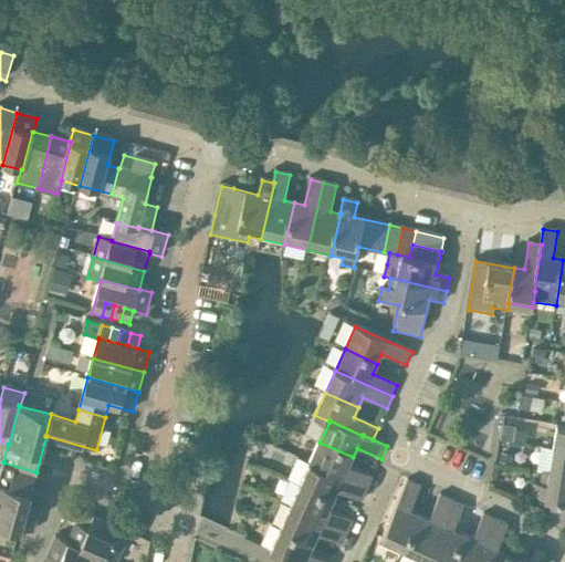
[(564,427),(557,427),(554,451),(564,453),(564,427)]
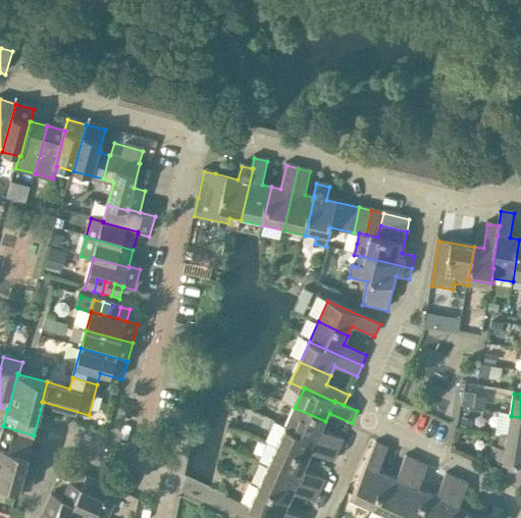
[(325,421),(295,408),(285,427),(339,452),(344,441),(321,430),(325,421)]
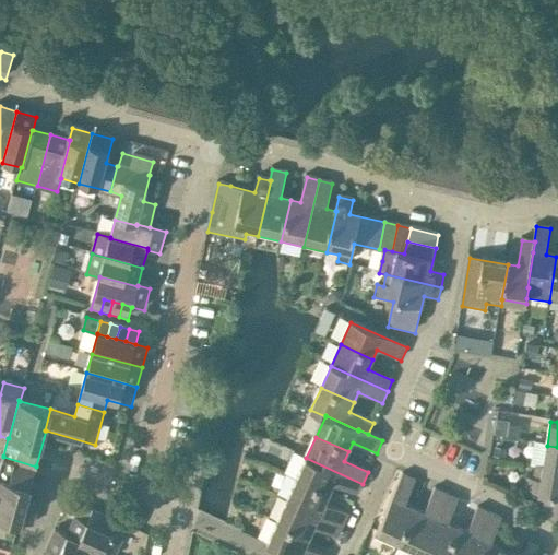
[(557,447),(547,446),(543,468),(543,469),(557,471),(557,447)]
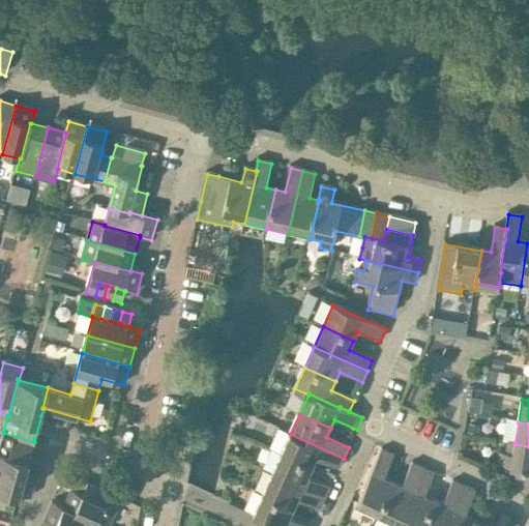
[(29,460),(34,442),(3,433),(0,442),(0,490),(20,496),(22,487),(34,490),(41,463),(29,460)]
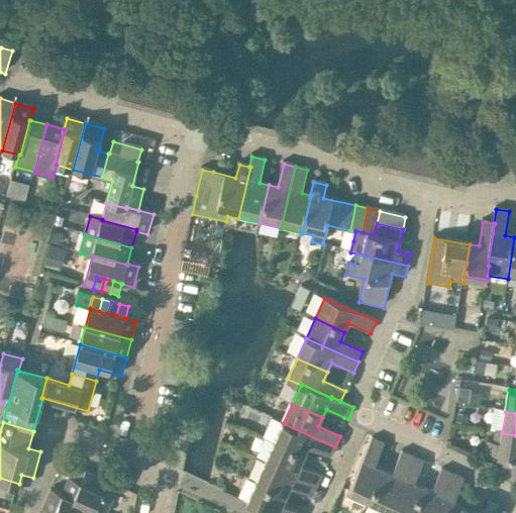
[(283,423),(275,443),(305,457),(308,448),(330,458),(335,447),(283,423)]
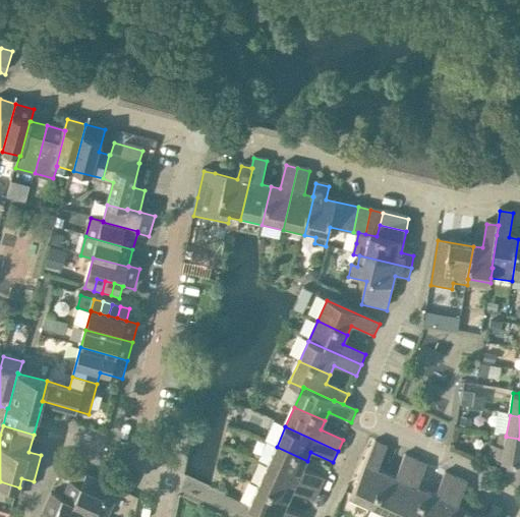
[(509,461),(507,471),(519,473),(519,439),(506,437),(506,436),(500,435),(499,447),(493,446),(490,458),(509,461)]
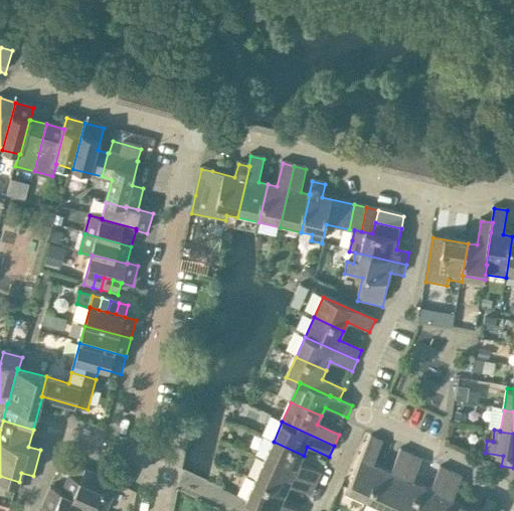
[(371,438),(345,495),(365,504),(368,499),(382,469),(373,465),(383,443),(371,438)]
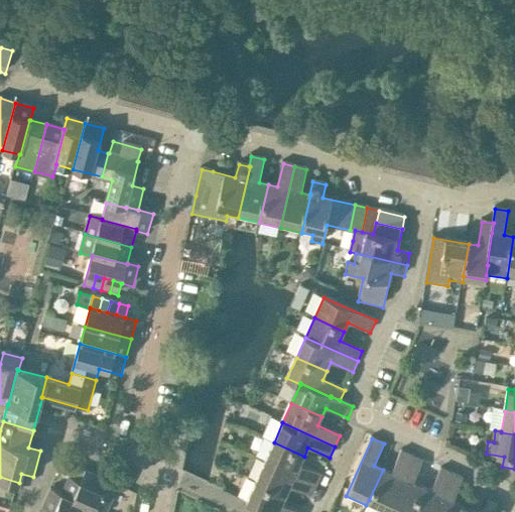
[(304,457),(274,442),(265,463),(317,486),(322,476),(300,466),(304,457)]
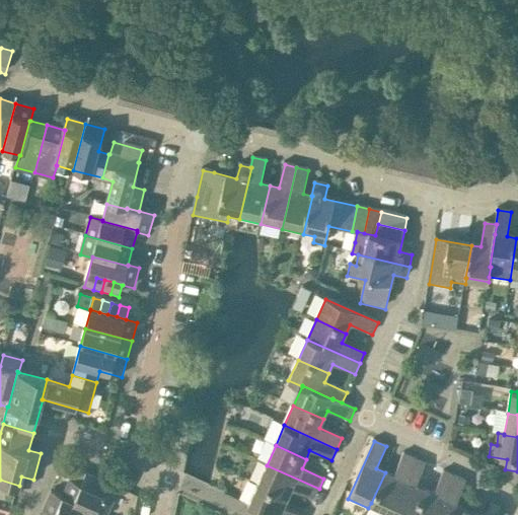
[(394,476),(385,472),(371,503),(368,508),(381,514),(391,514),(392,512),(391,512),(415,459),(404,454),(394,476)]
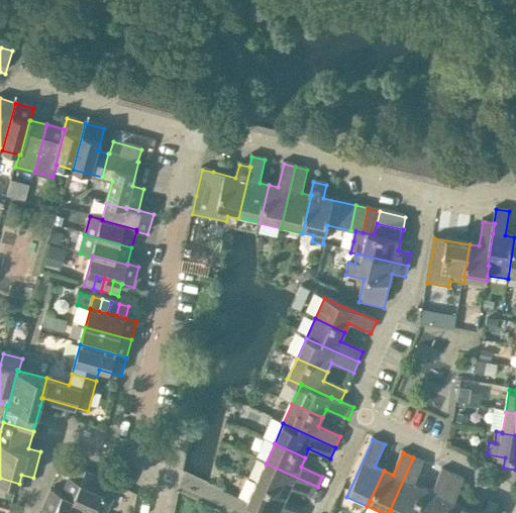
[(412,512),(423,489),(415,485),(424,463),(413,457),(390,510),(391,510),(390,512),(412,512)]
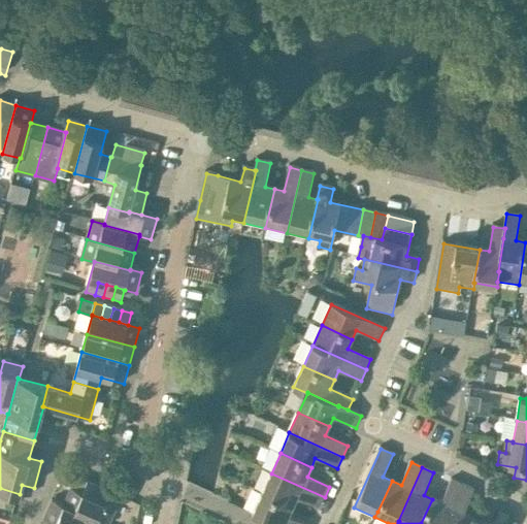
[(271,473),(262,494),(293,508),(297,499),(320,509),(325,497),(271,473)]
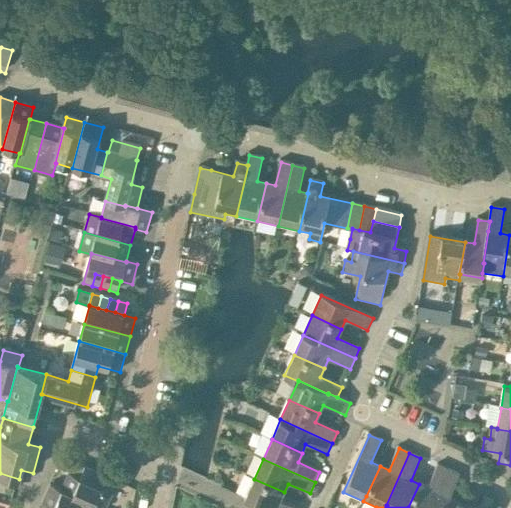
[(77,478),(82,467),(74,463),(69,474),(77,478)]
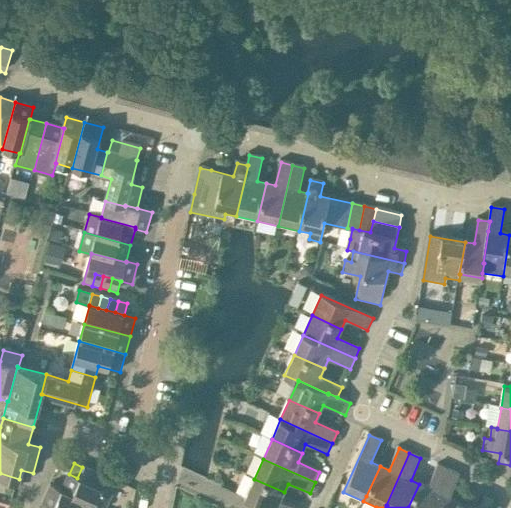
[(510,465),(498,463),(496,476),(510,478),(510,465)]
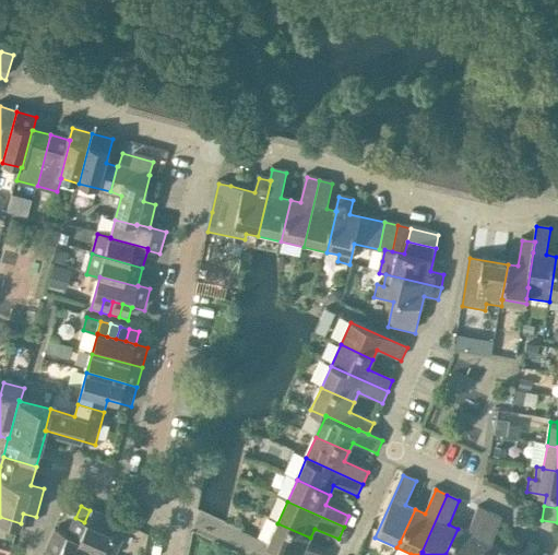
[(458,529),(446,554),(472,554),(490,515),(478,509),(467,533),(458,529)]
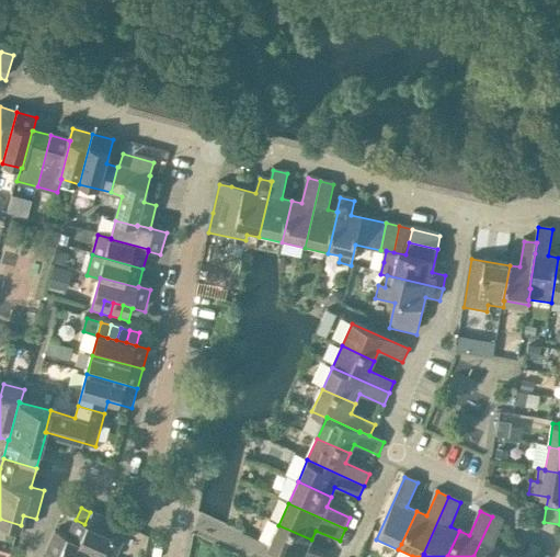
[(100,516),(90,512),(84,524),(94,529),(100,516)]
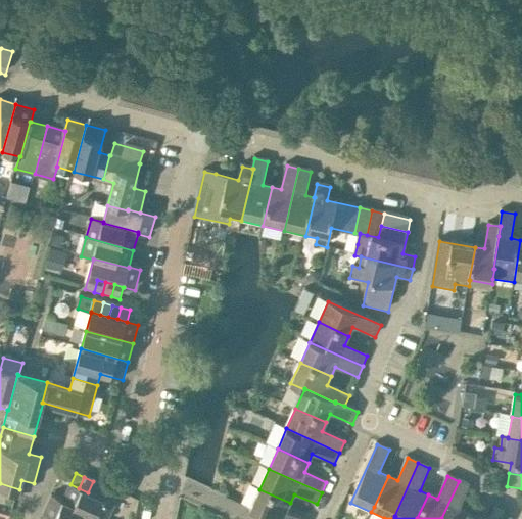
[(31,492),(34,483),(21,480),(19,489),(31,492)]
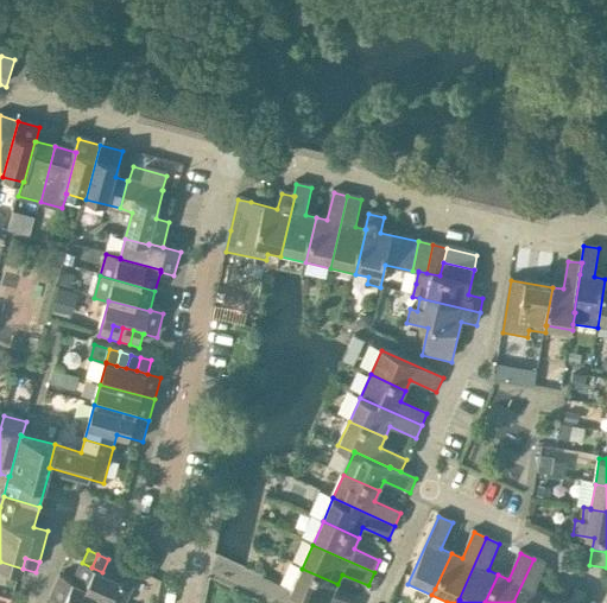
[(118,563),(108,559),(102,572),(112,577),(118,563)]
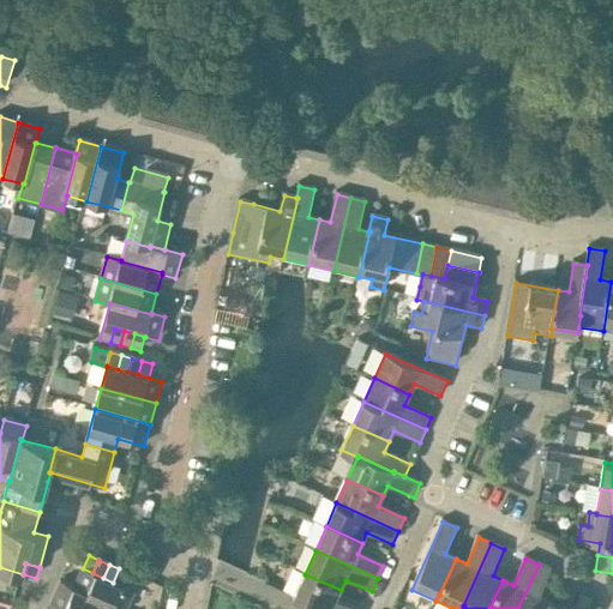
[(547,608),(551,602),(540,597),(552,571),(539,565),(518,608),(547,608)]
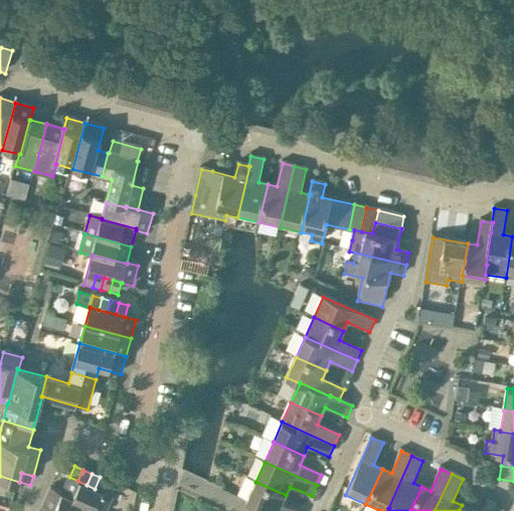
[(87,485),(77,481),(69,477),(62,494),(62,495),(95,510),(107,510),(119,486),(100,477),(95,489),(87,485)]
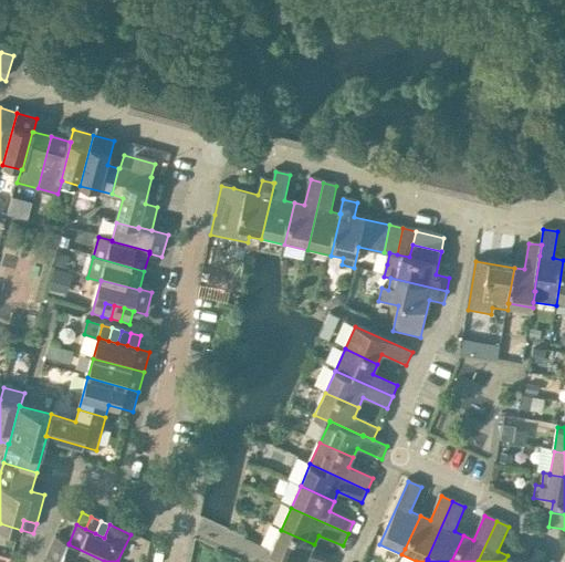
[(310,554),(314,544),(281,530),(270,553),(290,561),(324,561),(310,554)]
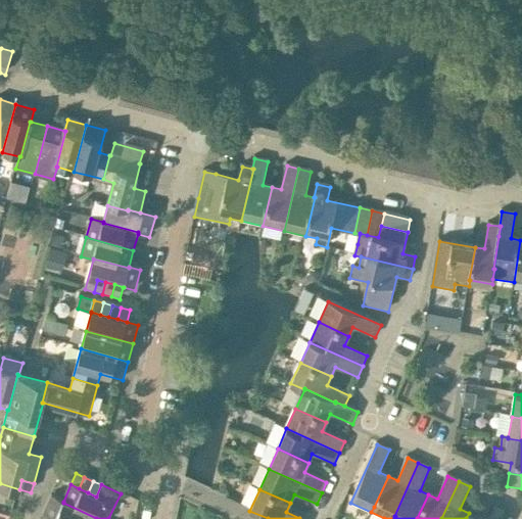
[(96,518),(63,503),(63,502),(52,497),(44,515),(51,518),(96,518)]
